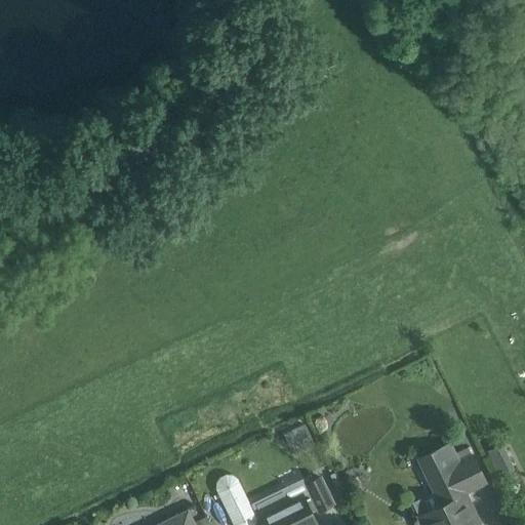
[(304,422),(283,433),(289,445),(297,441),(300,448),(313,442),(304,422)]
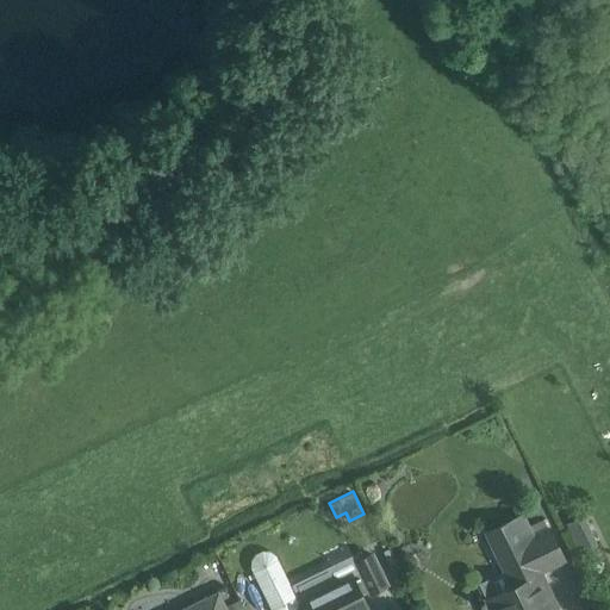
[(577,549),(593,543),(583,515),(566,521),(577,549)]
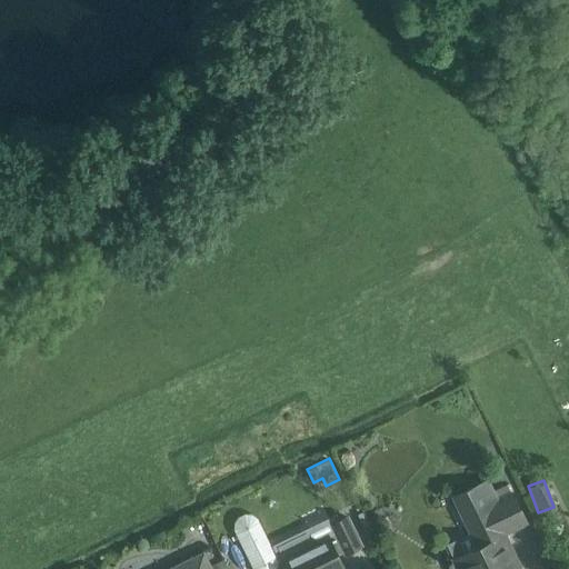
[(486,481),(453,497),(478,548),(455,559),(459,568),(509,568),(517,566),(501,533),(523,522),(510,495),(496,501),(486,481)]
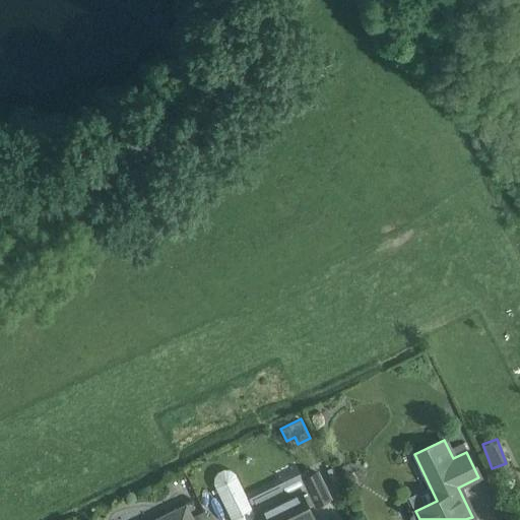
[(519,457),(504,465),(515,490),(519,486),(519,457)]
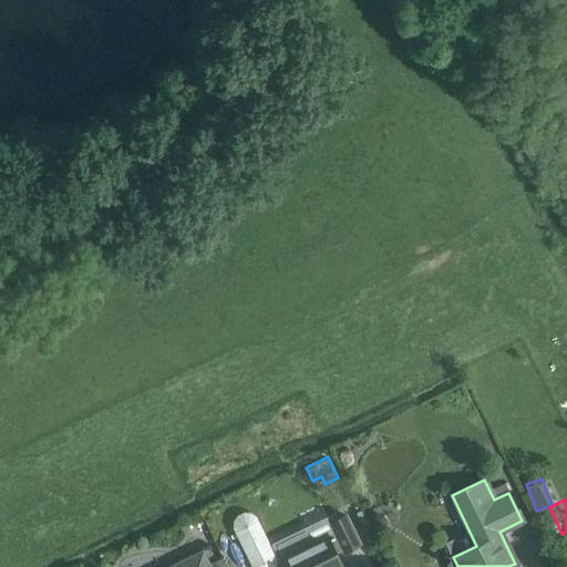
[(278,564),(254,516),(251,515),(249,514),(247,513),(245,513),(243,514),(239,514),(237,515),(235,517),(234,518),(233,521),(232,523),(230,525),(230,528),(249,566),(276,566),(277,566),(278,564)]
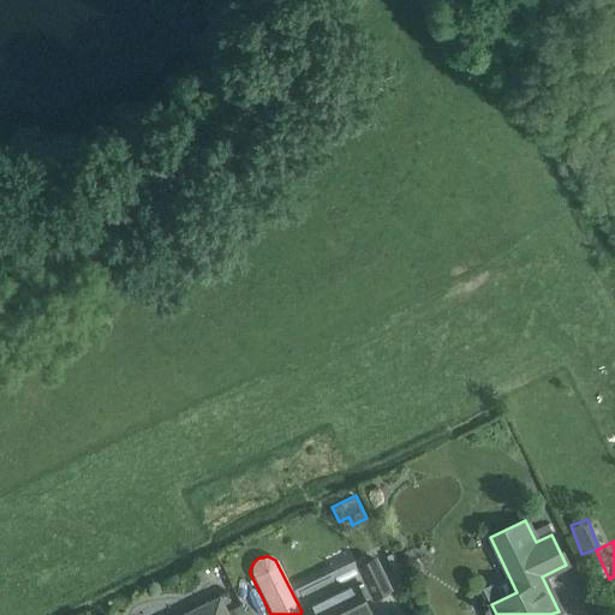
[(372,597),(389,590),(374,559),(358,567),(363,578),(354,581),(353,580),(336,587),(330,575),(299,590),(305,603),(304,604),(309,614),(368,614),(370,614),(363,599),(371,595),(372,597)]
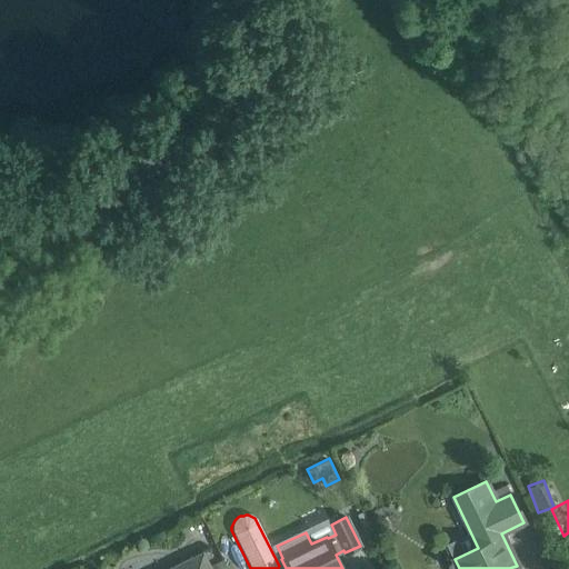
[(210,568),(202,551),(166,568),(210,568)]
